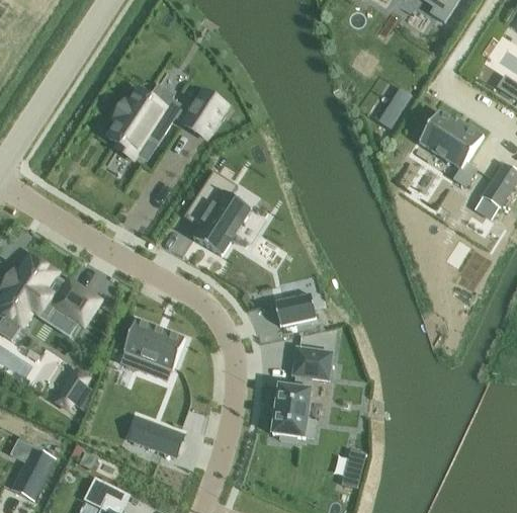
[(425,0),(433,5),(429,11),(443,21),(457,0),(425,0)]
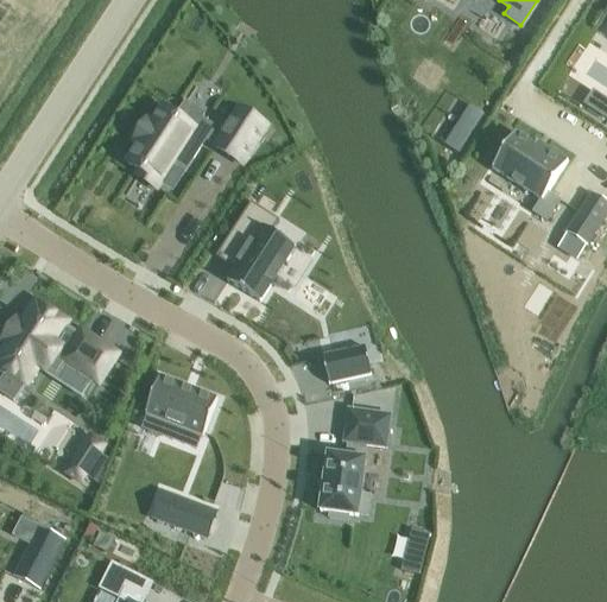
[(139,139),(126,159),(140,168),(137,172),(155,184),(158,179),(171,159),(184,168),(206,135),(215,143),(214,144),(240,160),(265,122),(239,106),(223,131),(200,115),(203,109),(185,99),(176,113),(162,105),(152,120),(146,116),(144,121),(143,120),(136,131),(137,132),(134,135),(139,139)]
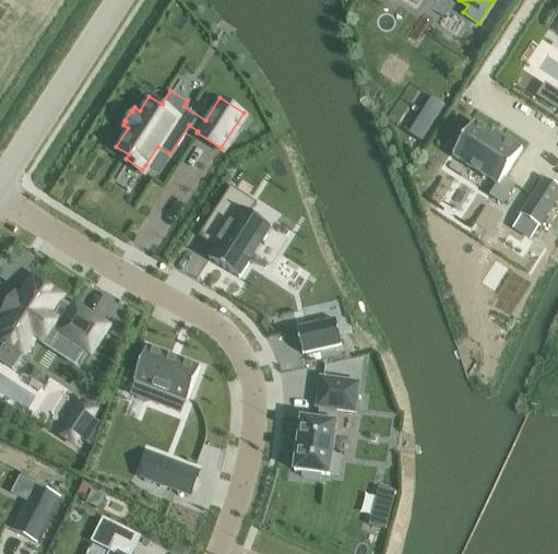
[(473,119),(452,152),(496,180),(488,191),(501,200),(513,181),(502,174),(521,144),(493,127),(490,130),(473,119)]
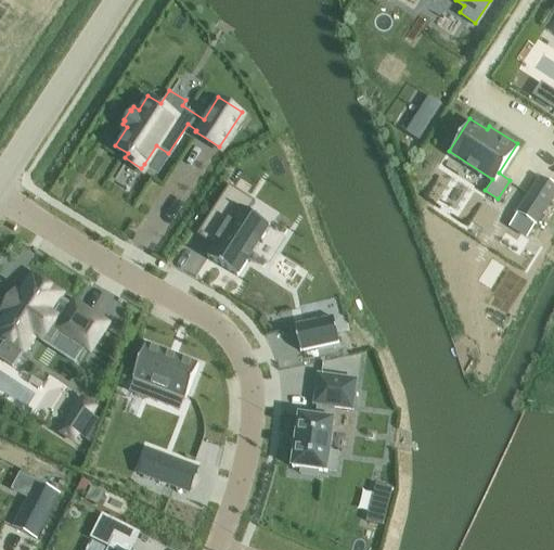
[(516,209),(516,210),(535,222),(553,191),(553,181),(540,173),(516,209)]
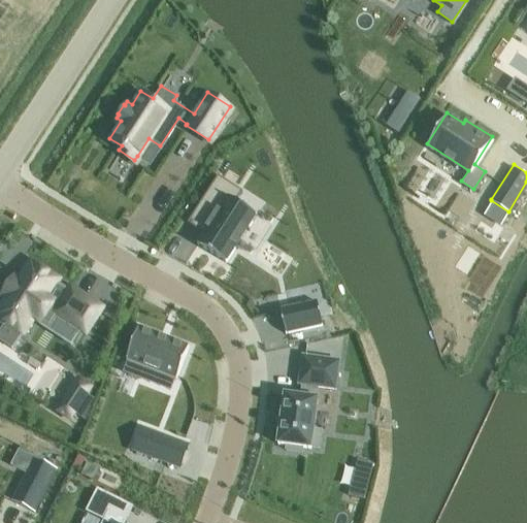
[(217,172),(187,220),(203,231),(196,241),(225,260),(256,213),(235,199),(241,188),(217,172)]
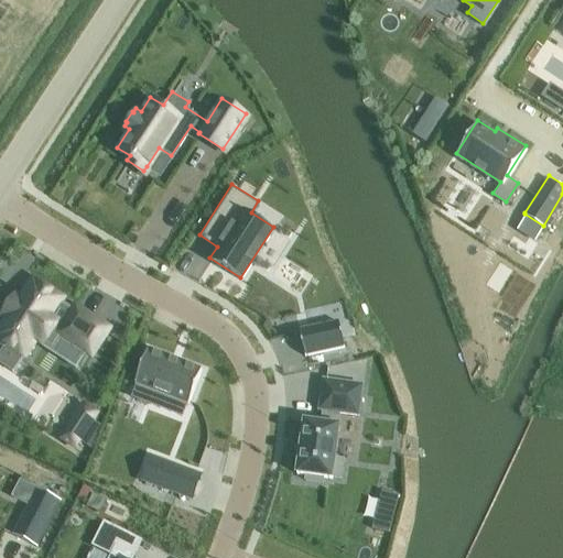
[(10,314),(0,328),(0,336),(8,341),(0,352),(0,358),(14,368),(39,332),(52,342),(62,328),(91,349),(108,325),(78,304),(76,307),(61,297),(63,294),(35,276),(23,296),(18,292),(4,310),(10,314)]
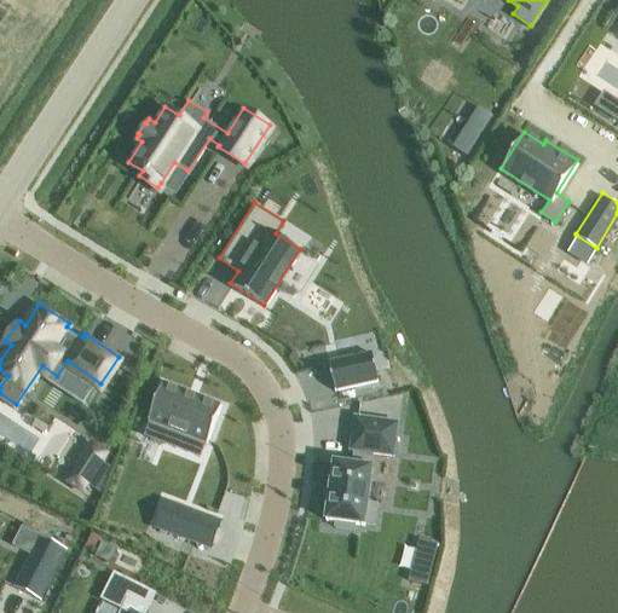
[(371,350),(327,359),(334,388),(379,379),(371,350)]
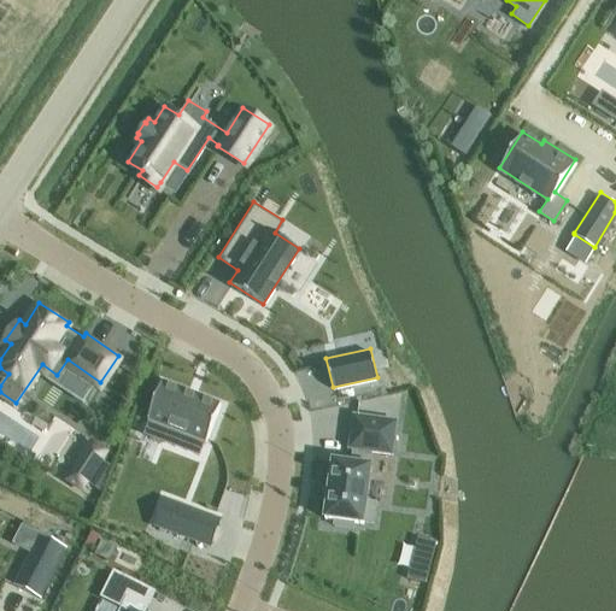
[(150,417),(144,432),(162,438),(168,424),(205,439),(220,401),(162,379),(147,417),(150,417)]
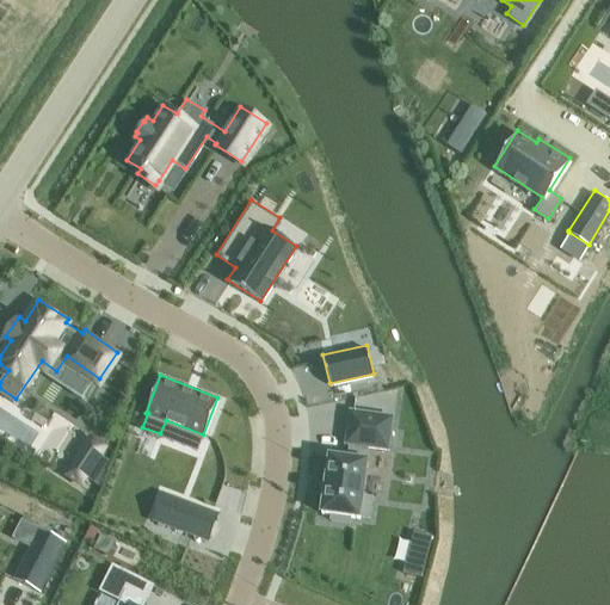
[(324,488),(321,511),(331,512),(330,517),(349,520),(350,514),(358,516),(359,513),(369,514),(371,494),(362,493),(367,460),(364,458),(367,444),(388,448),(392,414),(350,408),(345,442),(350,442),(347,456),(328,454),(326,476),(327,476),(325,488),(324,488)]
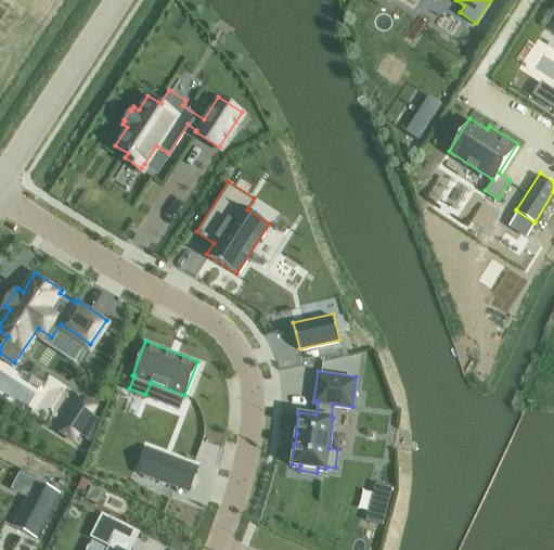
[(80,392),(56,426),(74,438),(78,430),(89,437),(98,416),(91,411),(97,403),(80,392)]
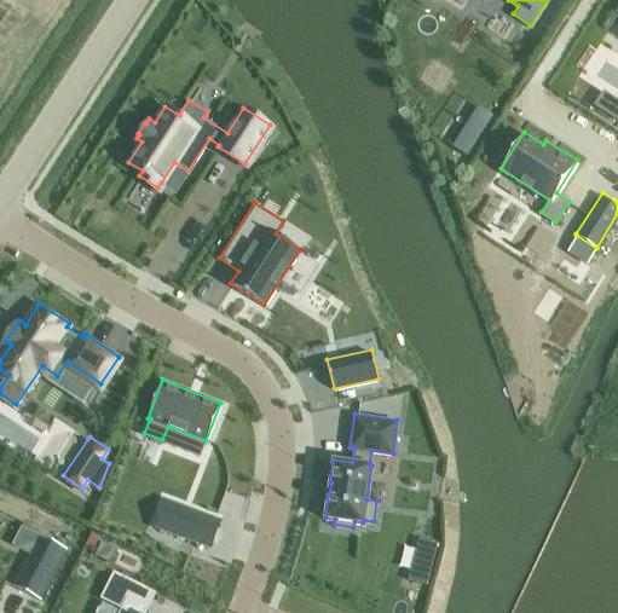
[(165,498),(155,524),(209,543),(219,519),(165,498)]
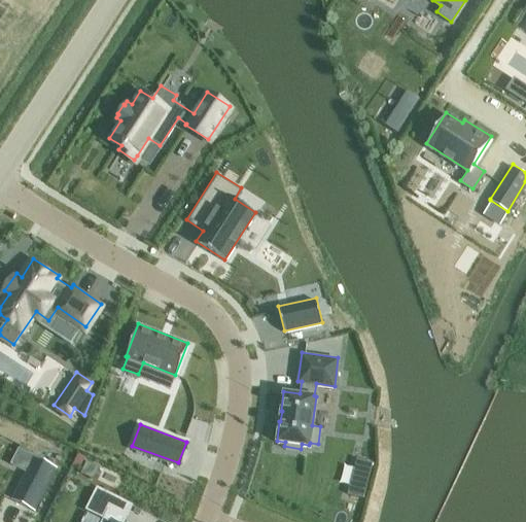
[(26,468),(11,497),(34,509),(56,464),(33,453),(26,468)]
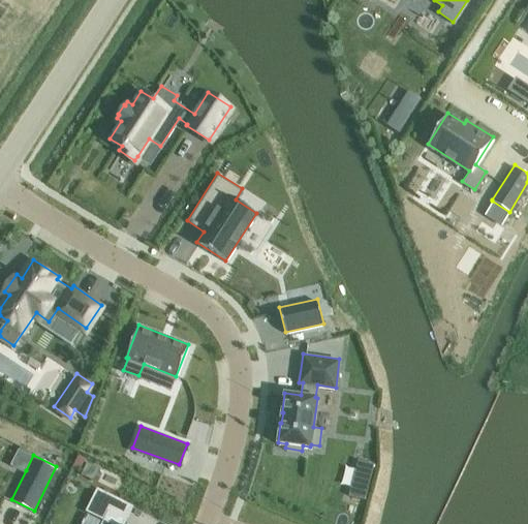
[(358,458),(349,493),(364,497),(373,461),(358,458)]
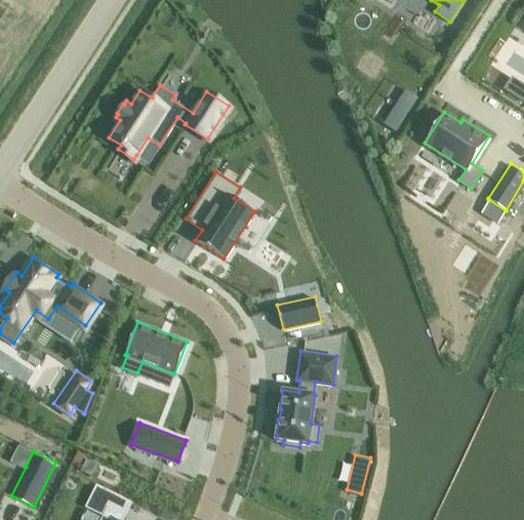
[(86,456),(80,468),(92,474),(97,463),(86,456)]
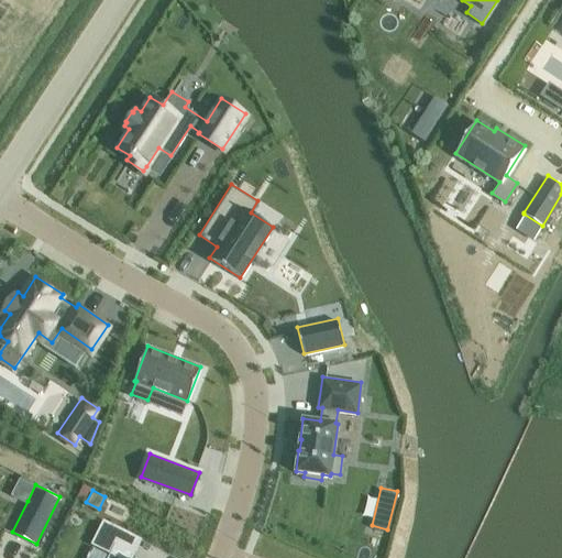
[(109,551),(106,557),(130,557),(134,551),(124,547),(132,533),(102,517),(90,542),(109,551)]
